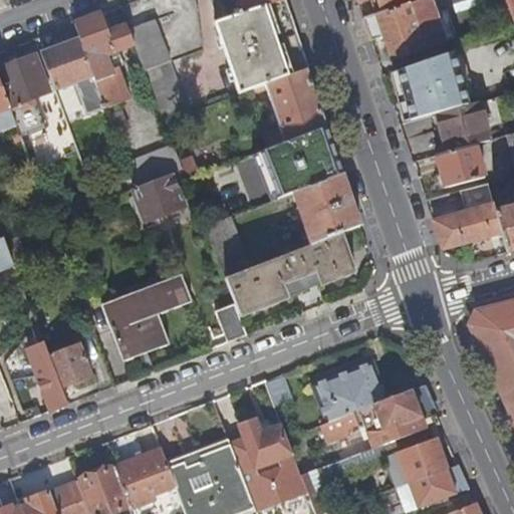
[(238,0),(215,9),(217,28),(242,94),(267,84),(291,75),(266,7),(284,0),(238,0)]
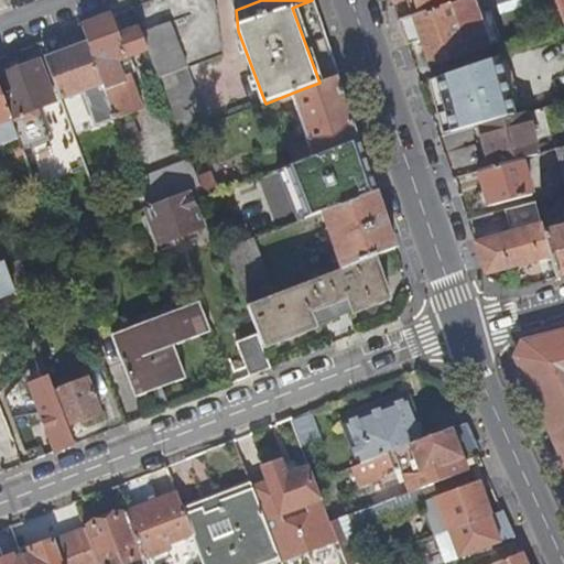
[(391,0),(392,2),(398,0),(414,0),(420,14),(452,3),(451,0),(391,0)]
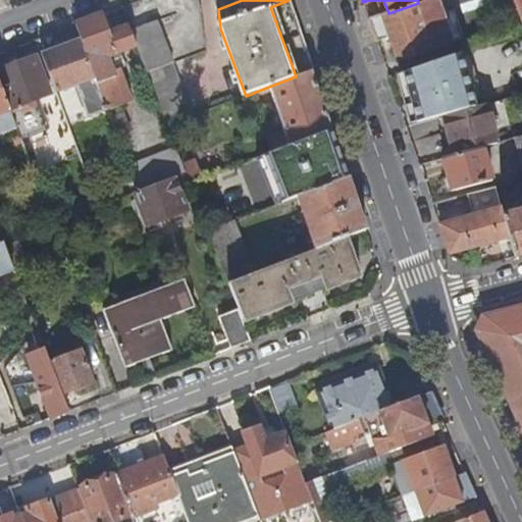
[(452,42),(438,0),(425,0),(418,3),(388,13),(369,19),(377,41),(390,37),(398,60),(452,42)]
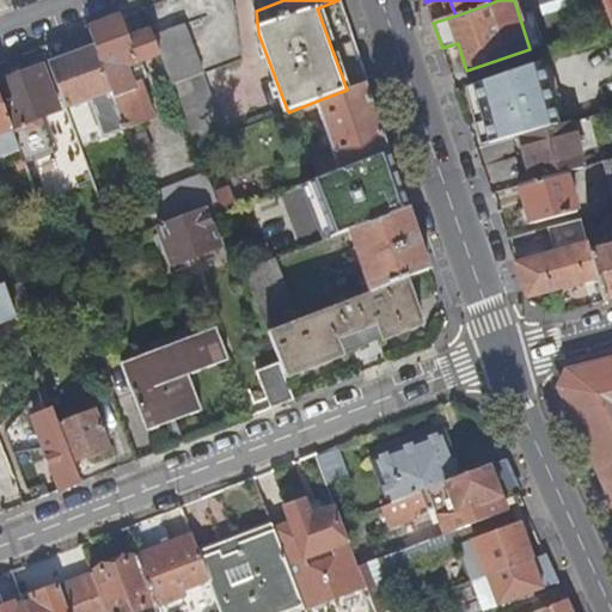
[(521,0),(526,10),(550,1),(550,0),(521,0)]
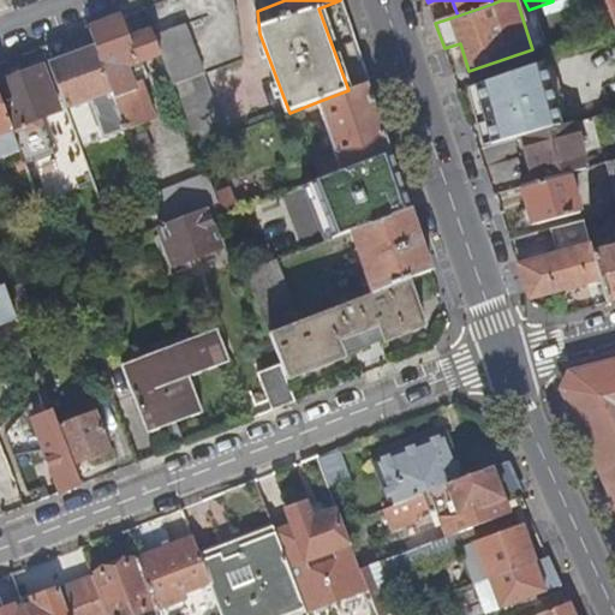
[(238,7),(155,36),(162,54),(198,147),(228,136),(204,75),(245,59),(238,7)]
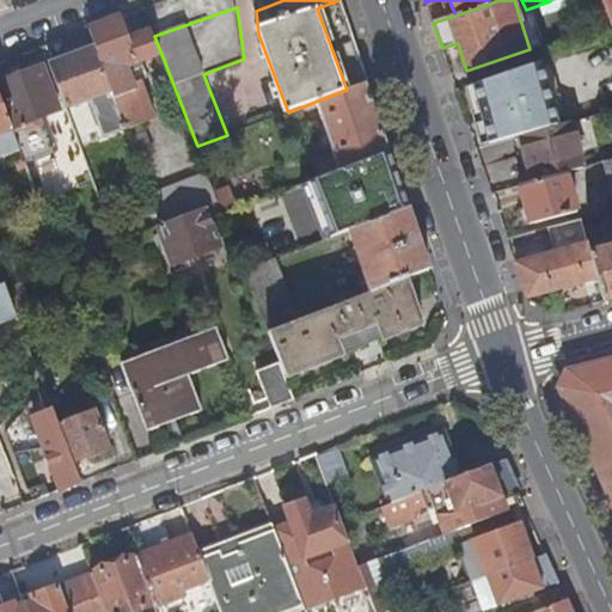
[(118,18),(90,29),(98,51),(127,129),(152,118),(132,66),(161,54),(154,36),(152,31),(128,41),(123,30),(118,18)]
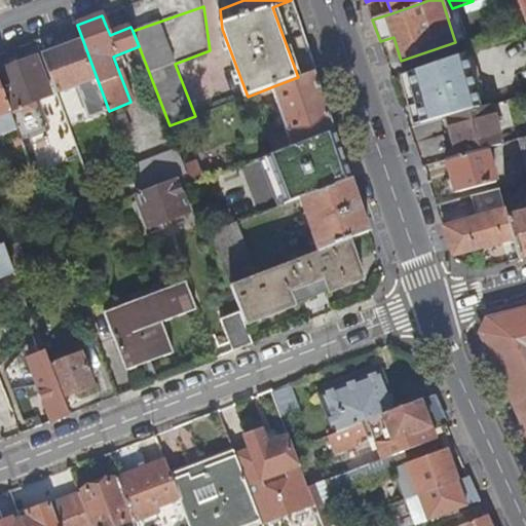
[(55,49),(43,54),(59,92),(77,85),(89,118),(109,111),(84,44),(70,49),(68,44),(55,49)]
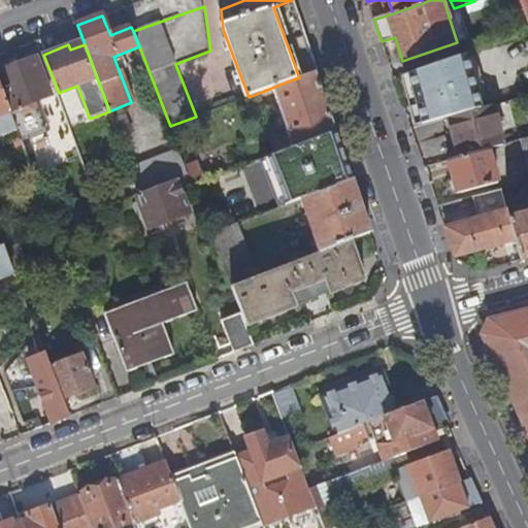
[(407,73),(423,126),(453,117),(481,107),(464,54),(407,73)]
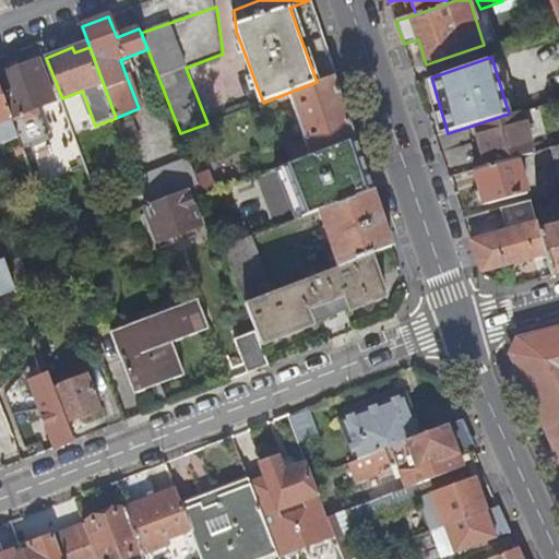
[(3,74),(0,75),(0,90),(19,139),(23,151),(51,140),(40,114),(28,118),(27,114),(56,103),(39,60),(22,68),(3,74)]
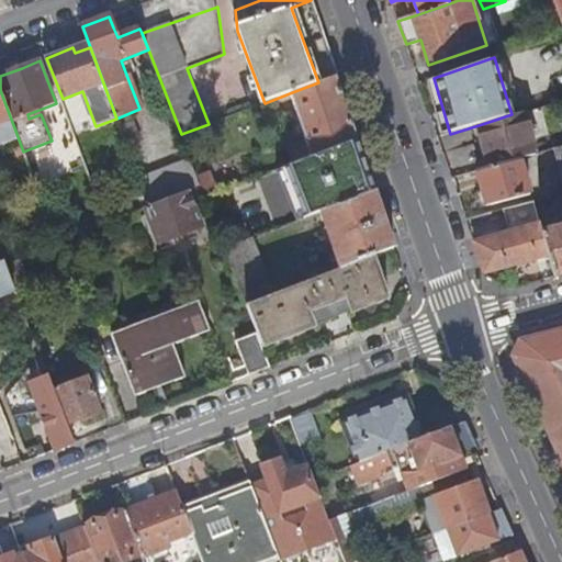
[(318,82),(292,92),(313,157),(332,149),(358,139),(349,112),(346,104),(336,76),(318,82)]
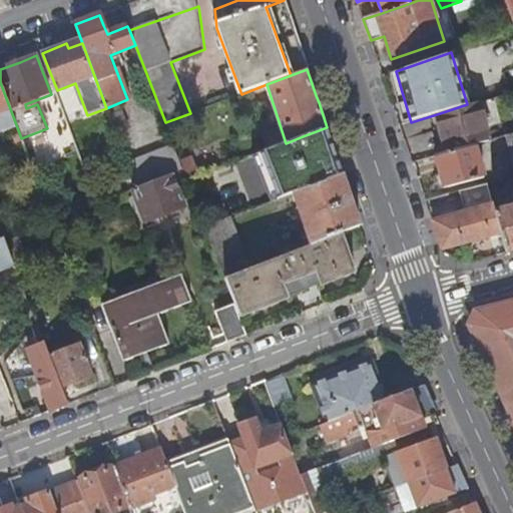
[(17,127),(0,82),(0,130),(1,132),(7,130),(7,131),(17,127)]
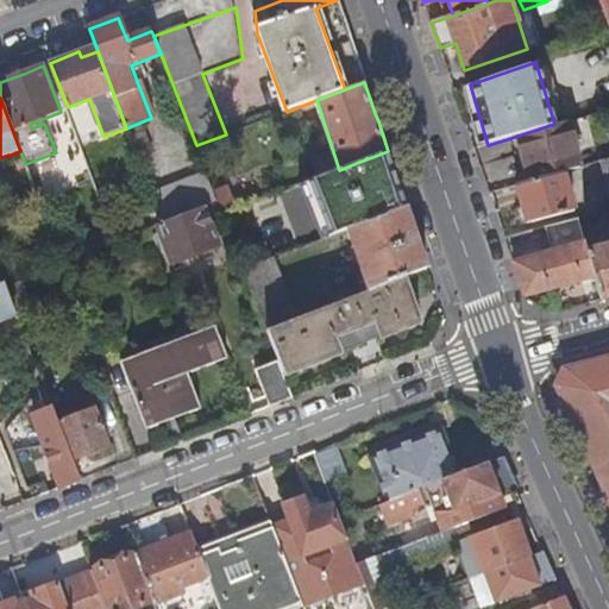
[(535,181),(563,174),(586,167),(571,119),(554,124),(522,135),(535,181)]
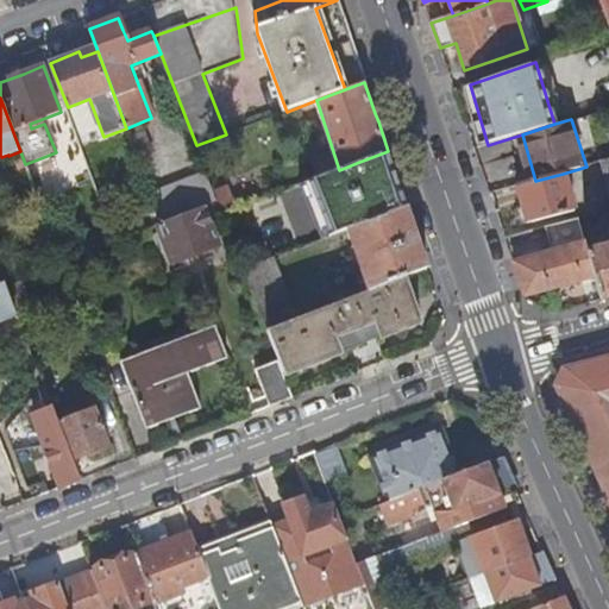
[(359,162),(339,170),(277,193),(290,228),(324,215),(326,220),(351,211),(350,206),(374,196),(359,162)]
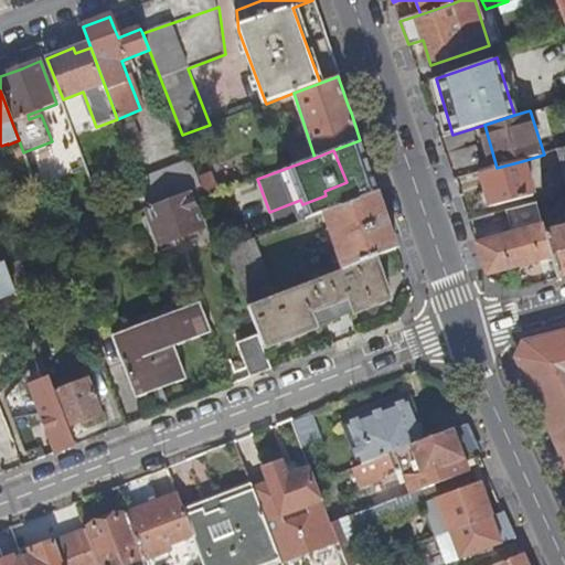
[(191,159),(139,180),(150,209),(191,193),(202,189),(191,159)]
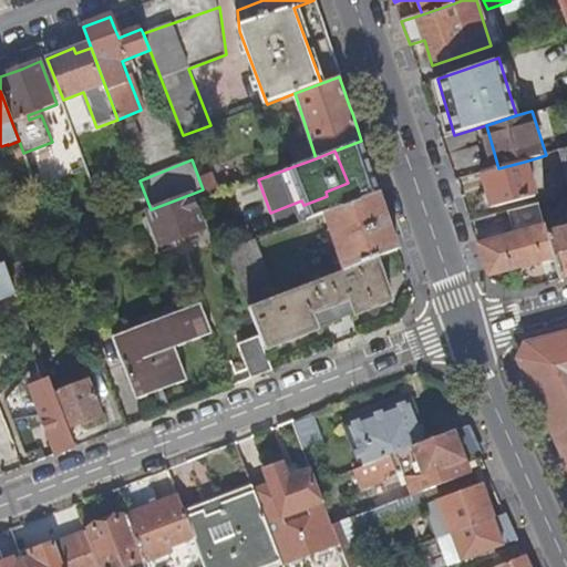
[(498,168),(481,174),(491,207),(535,195),(524,162),(498,168)]
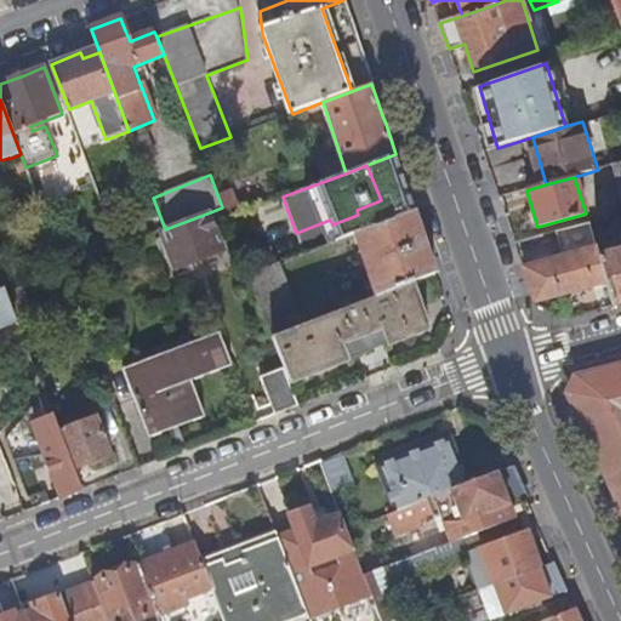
[(425,241),(415,211),(354,234),(376,297),(414,281),(436,273),(425,241)]
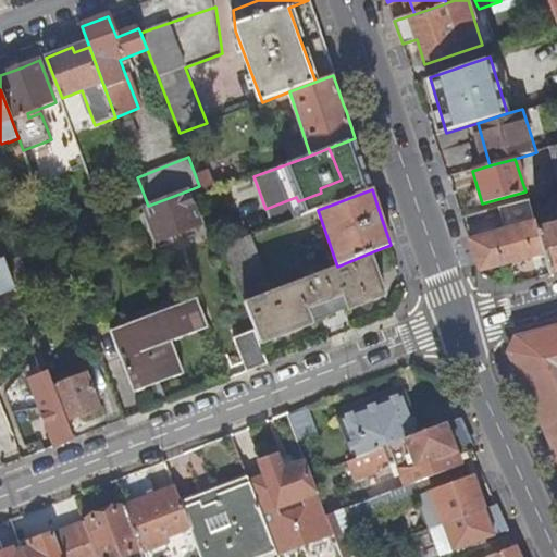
[(148,206),(145,207),(159,243),(201,225),(188,190),(148,206)]
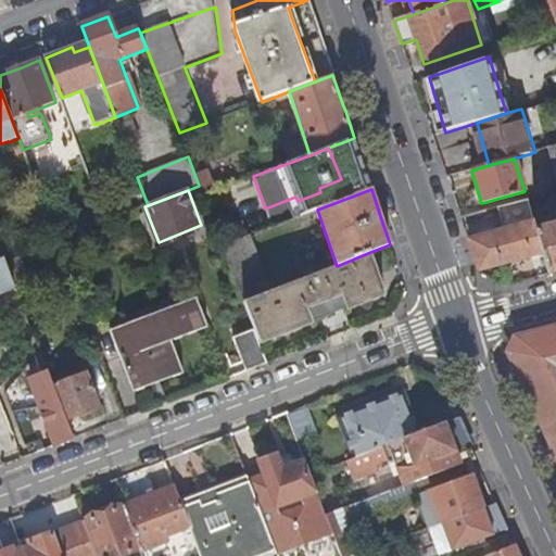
[(471,248),(478,268),(544,251),(538,228),(530,199),(498,206),(504,229),(468,239),(471,248)]
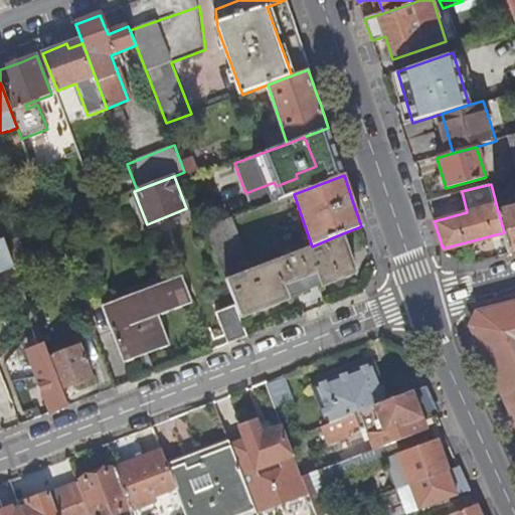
[(514,206),(498,211),(504,232),(509,252),(514,250),(514,206)]
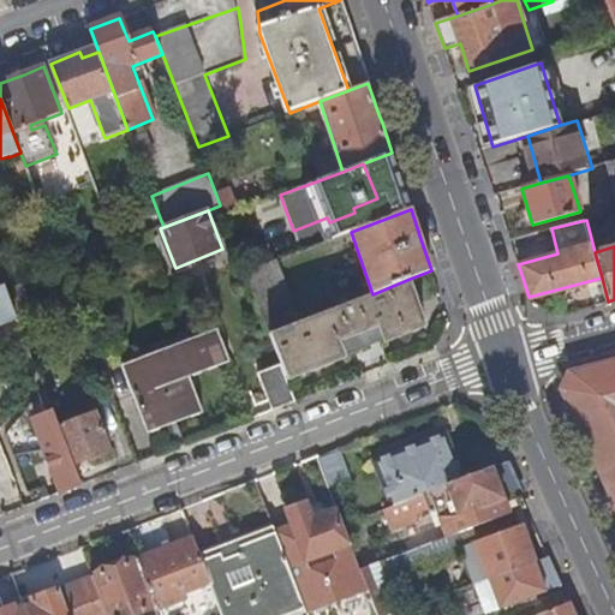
[(246,273),(270,335),(300,323),(276,261),(246,273)]
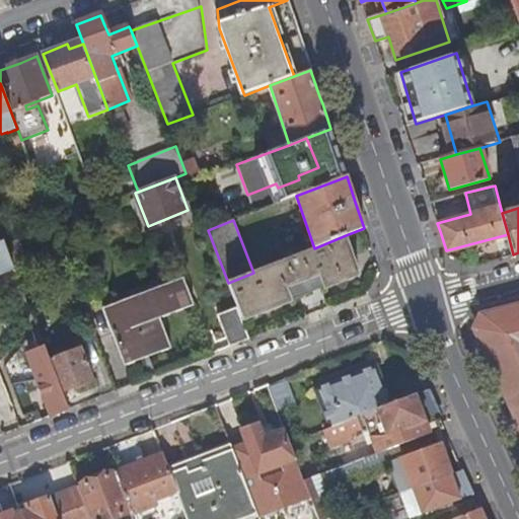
[(237,308),(242,320),(290,302),(286,290),(321,276),(326,288),(359,276),(346,235),(314,248),(253,273),(228,283),(237,308)]
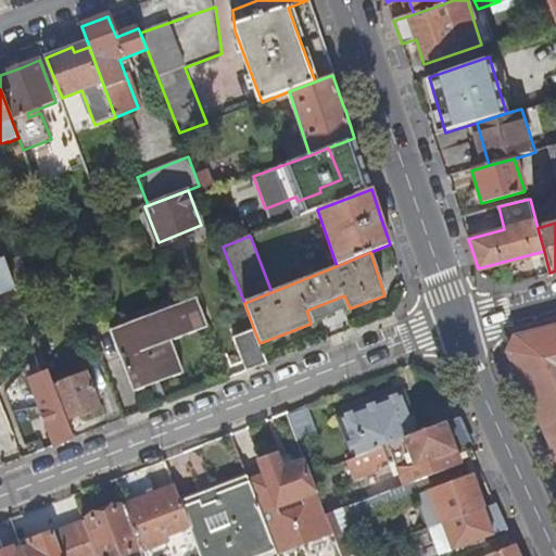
[(7,262),(16,286),(22,301),(34,295),(27,279),(19,257),(7,262)]
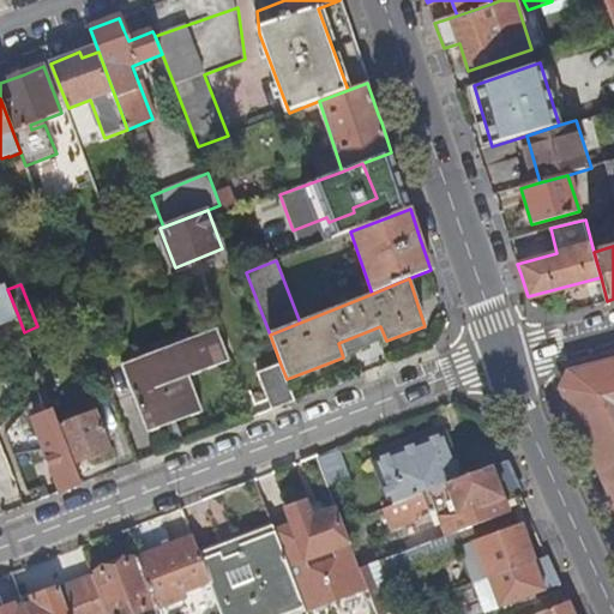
[(7,289),(6,287),(0,289),(0,321),(18,315),(7,289)]
